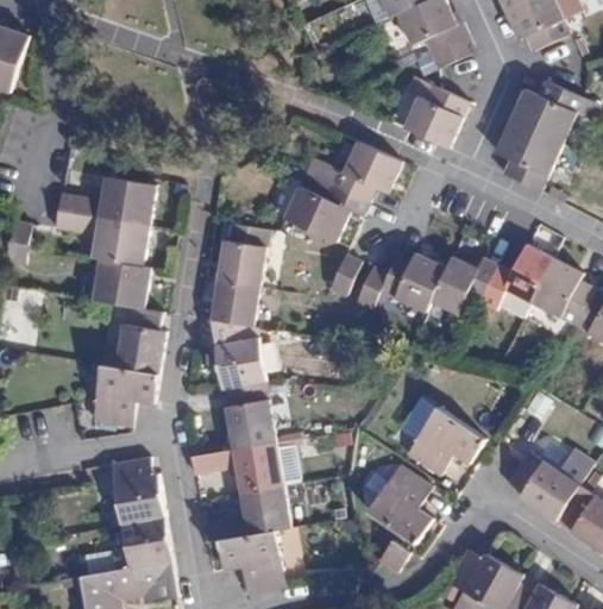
[(359,0),(371,25),(376,23),(387,18),(377,0),(359,0)]
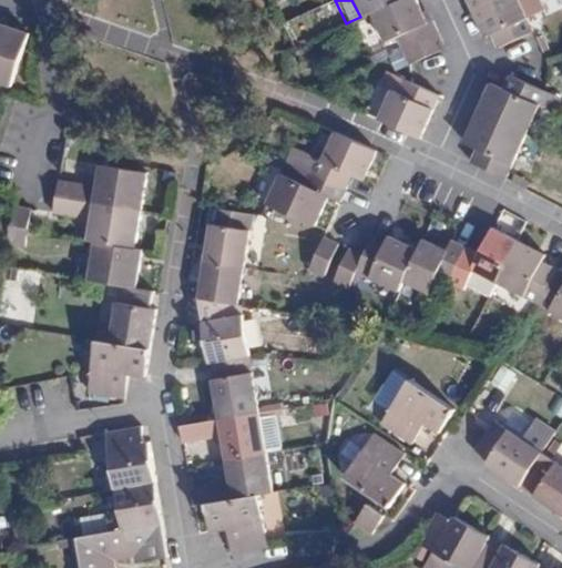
[(351,0),(360,17),(367,13),(397,0),(351,0)]
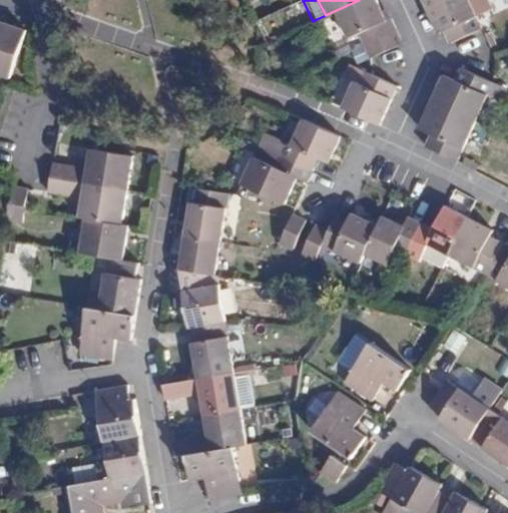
[(359,0),(332,12),(345,38),(356,34),(361,45),(393,31),(387,18),(382,20),(378,11),(373,0),(359,0)]
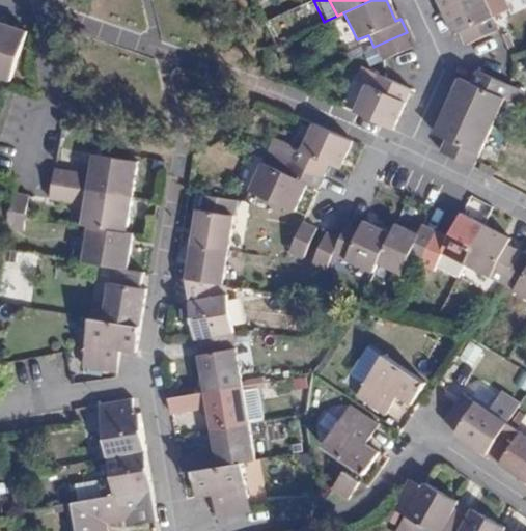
[(496,30),(481,0),(455,0),(438,8),(450,34),(457,32),(460,38),(463,46),(496,30)]
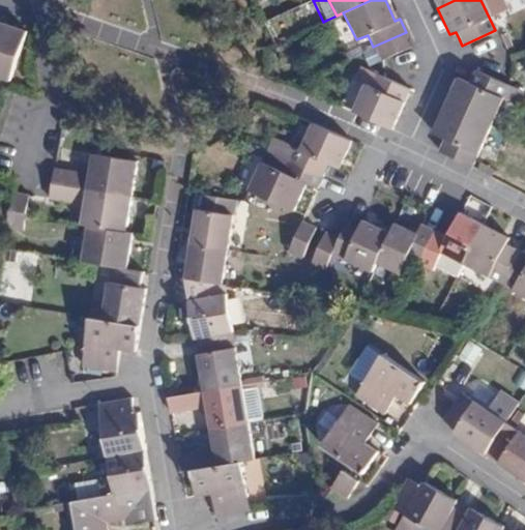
[(341,47),(356,39),(343,12),(337,16),(327,20),(341,47)]
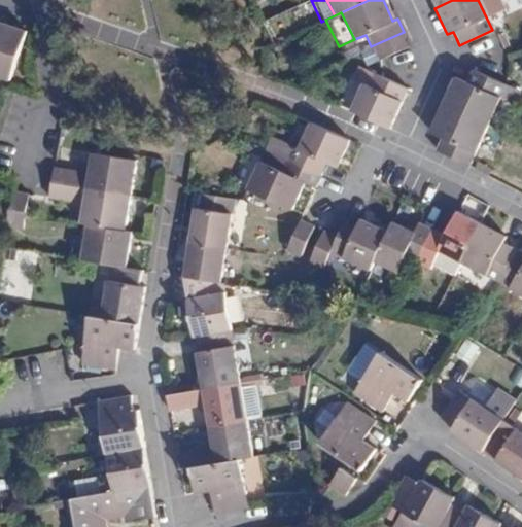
[(0,78),(7,81),(24,29),(0,22),(0,78)]
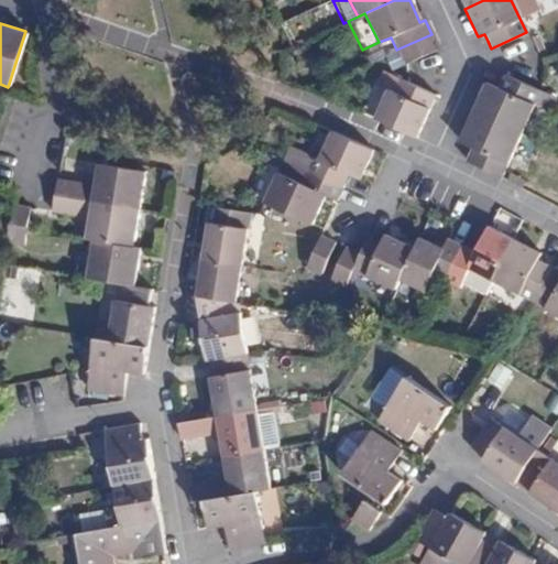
[(431,34),(396,50),(403,64),(438,49),(431,34)]
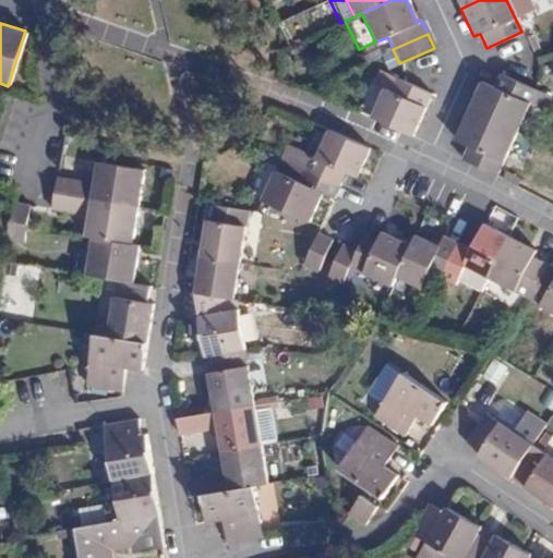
[(382,88),(368,118),(409,136),(418,118),(429,94),(381,71),(374,85),(382,88)]
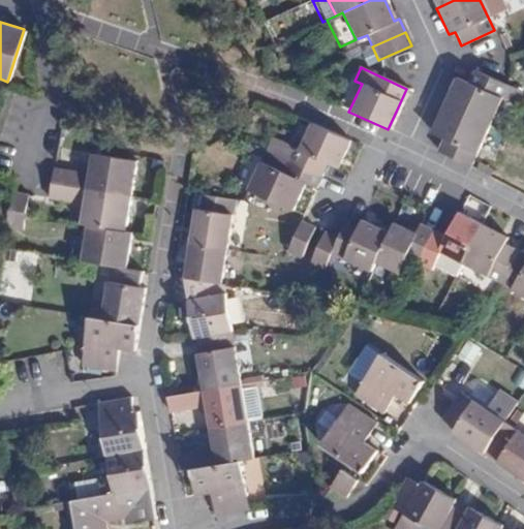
[(519,90),(472,70),(469,75),(466,83),(454,78),(441,105),(487,126),(500,95),(514,101),(519,90)]
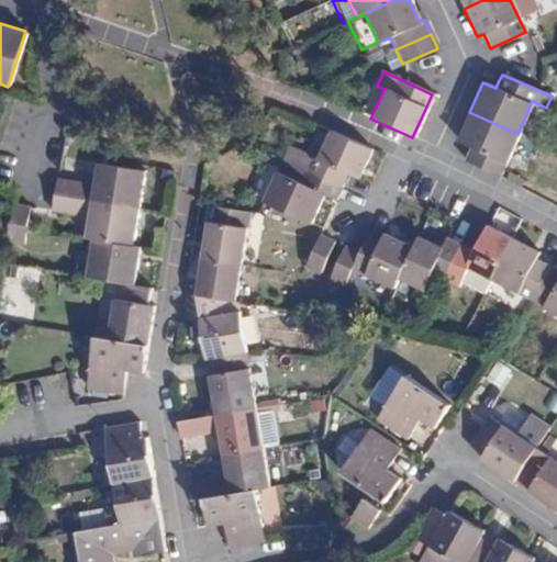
[(499,178),(517,134),(469,112),(456,142),(469,147),(467,153),(463,160),(499,178)]
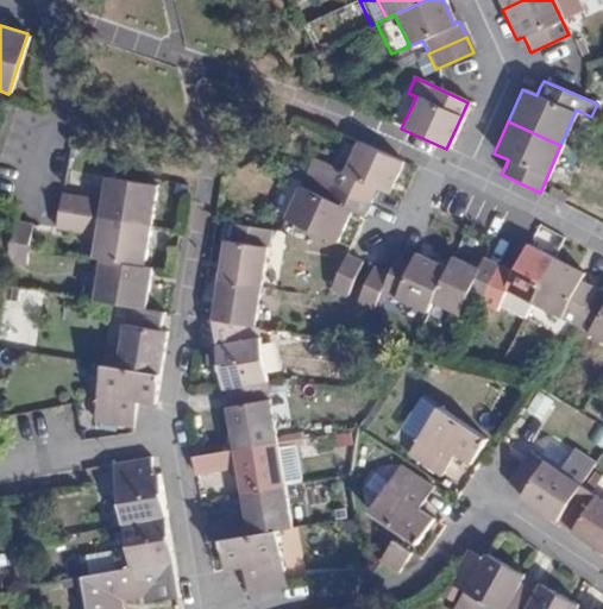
[(401,161),(356,142),(341,171),(316,159),(309,175),(368,201),(374,188),(387,194),(401,161)]
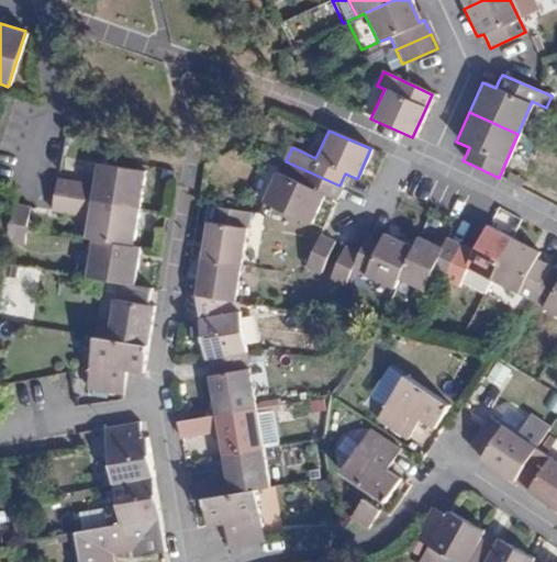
[(287,144),(280,159),(286,161),(292,147),(287,144)]
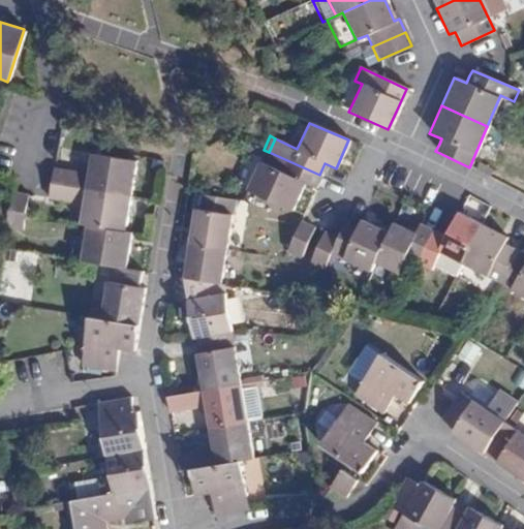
[(264,150),(257,161),(264,164),(269,152),(264,150)]
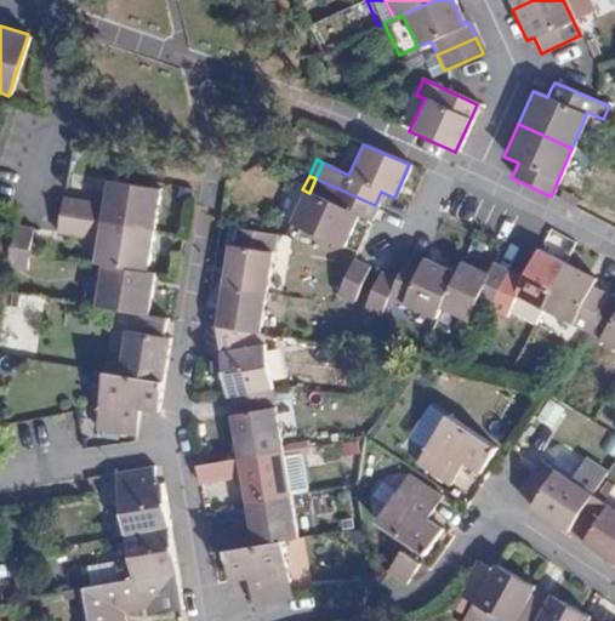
[(288,223),(340,248),(356,215),(368,221),(375,205),(315,178),(309,193),(302,189),(288,223)]
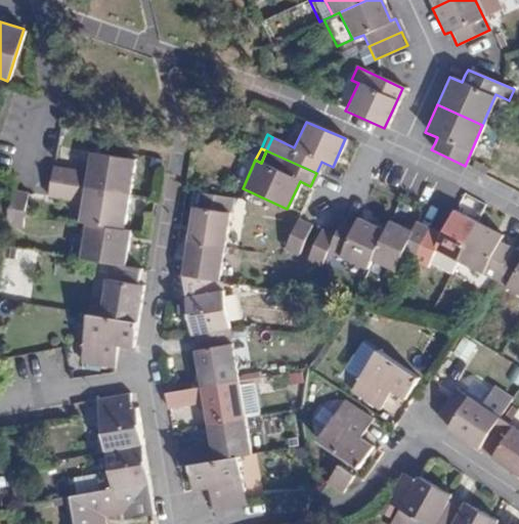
[(48,164),(46,183),(128,198),(133,159),(88,151),(86,171),(48,164)]
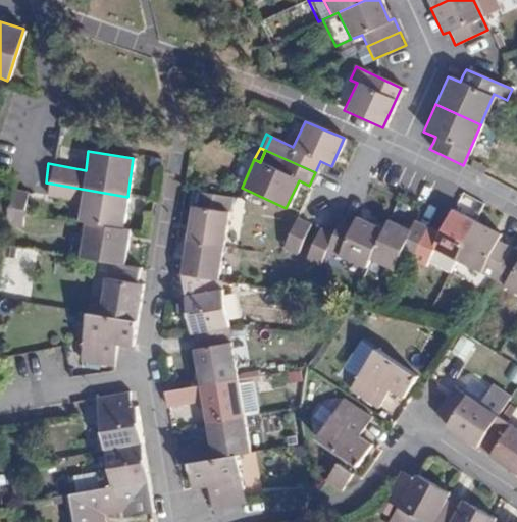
[(466,167),(480,174),(483,166),(469,159),(466,167)]
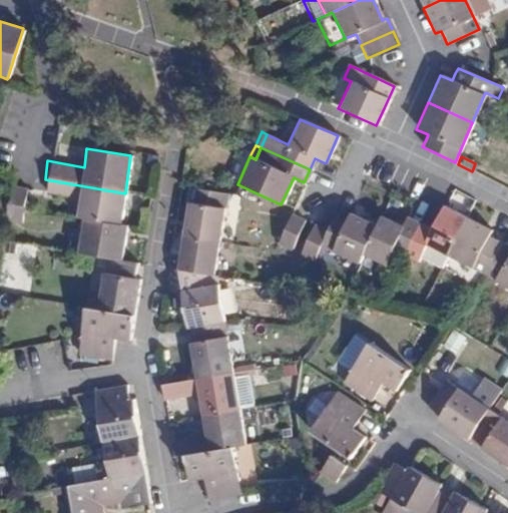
[(79,197),(76,216),(120,223),(125,193),(45,179),(43,192),(79,197)]
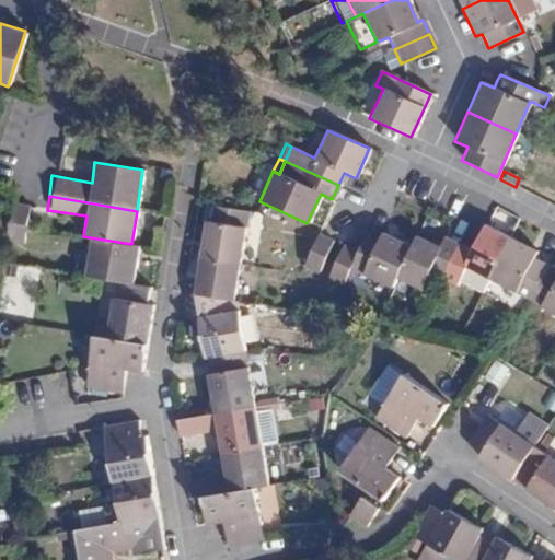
[(27,207),(11,203),(6,242),(22,244),(27,207)]
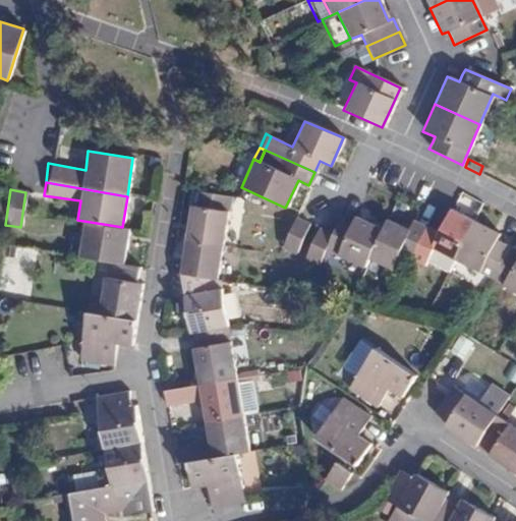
[(192,192),(190,205),(226,211),(228,198),(192,192)]
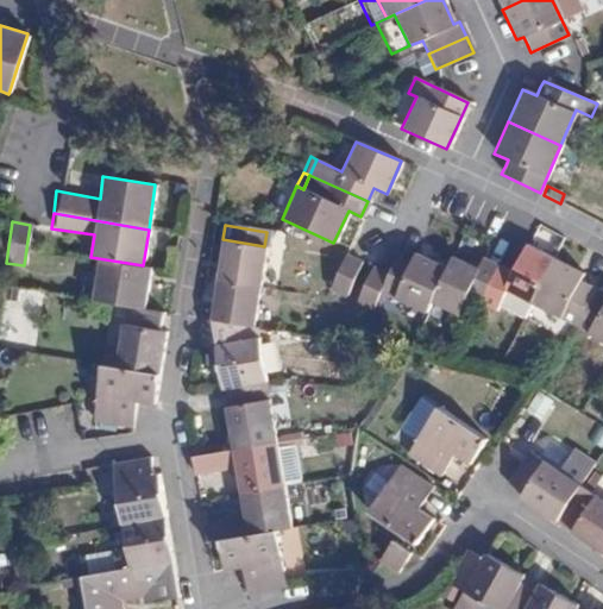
[(223,239),(217,280),(257,287),(264,246),(223,239)]
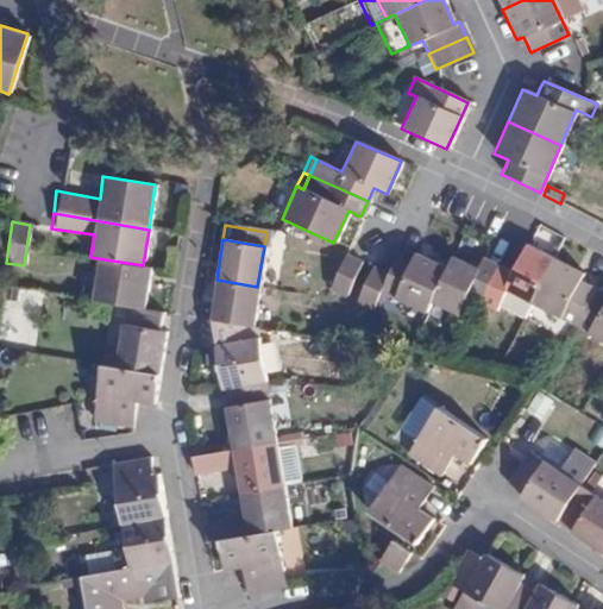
[(503,287),(529,301),(552,257),(525,244),(510,271),(495,264),(478,301),(491,307),(503,287)]
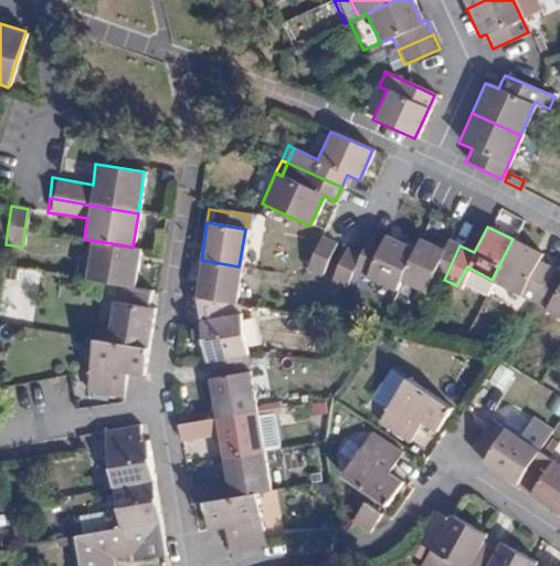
[(394,291),(398,281),(413,248),(383,234),(380,242),(367,236),(358,255),(351,271),(394,291)]
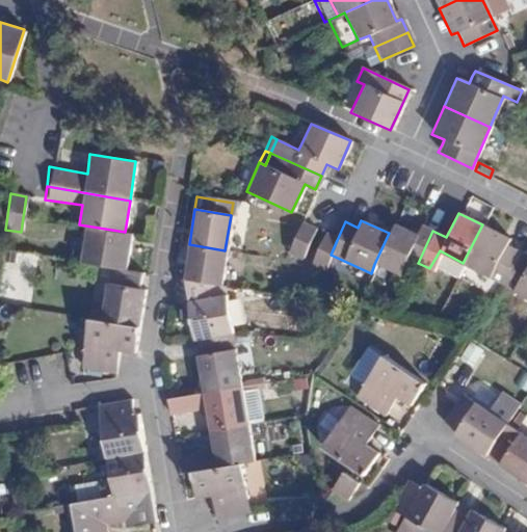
[(299,260),(314,229),(299,223),(286,254),(299,260)]
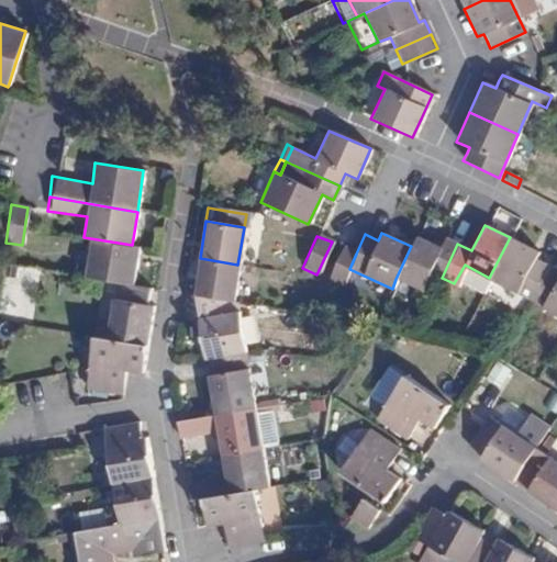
[(430,273),(442,278),(457,244),(444,238),(438,247),(415,236),(411,246),(396,279),(421,288),(430,273)]
